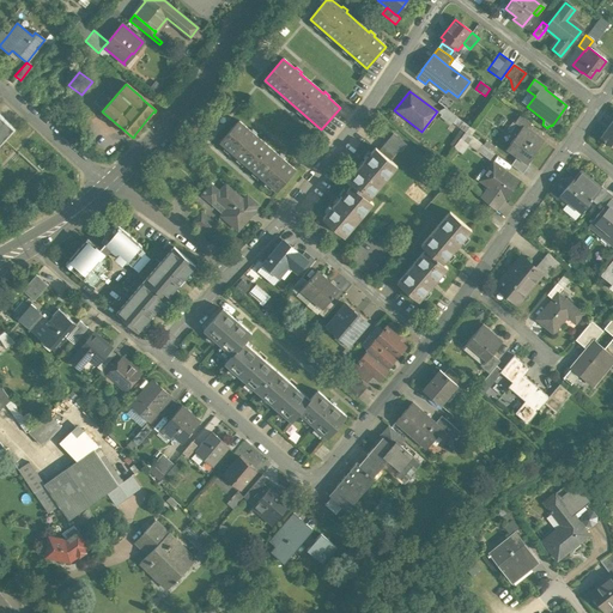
[(457,117),(445,109),(439,117),(451,126),(457,117)]
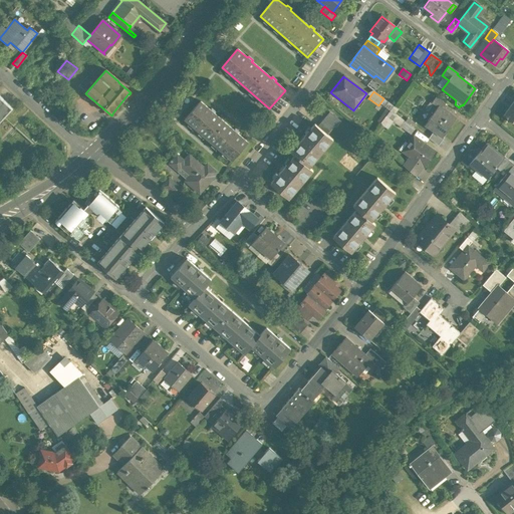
[(0,96),(0,120),(12,108),(0,96)]
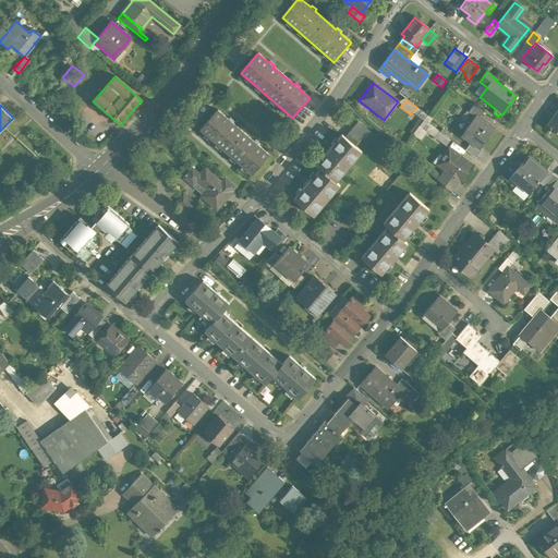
[(483,112),(473,105),(469,111),(475,117),(475,116),(478,118),(483,112)]
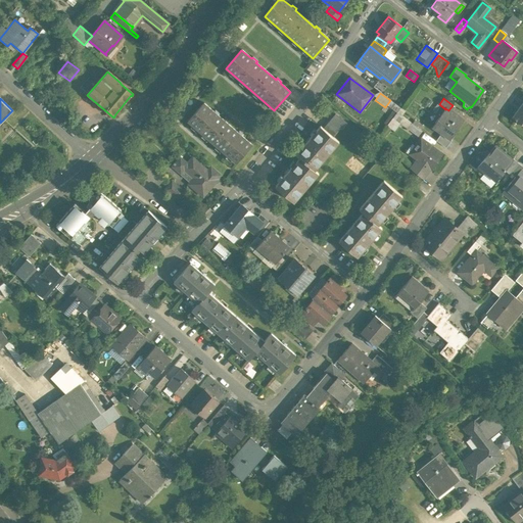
[(203,103),(188,122),(236,163),(251,145),(242,137),(243,135),(239,131),(237,133),(218,115),(220,114),(215,110),(214,112),(203,103)]
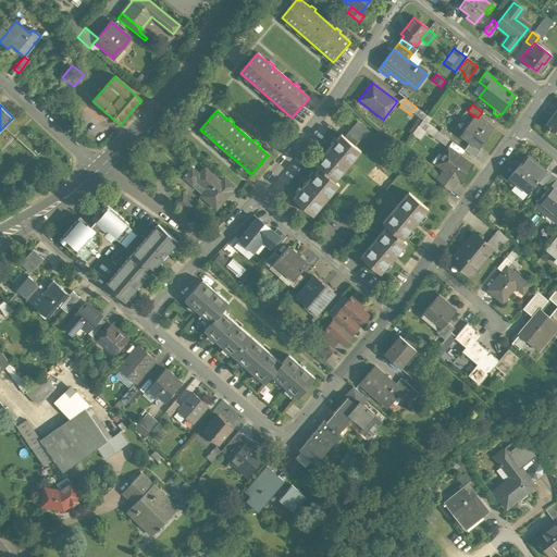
[(556,111),(546,127),(556,134),(556,111)]
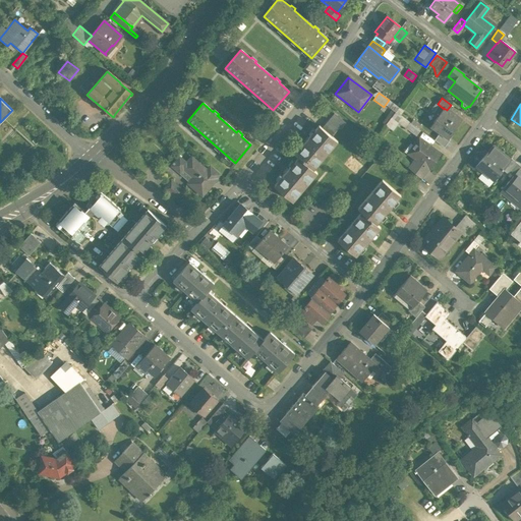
[(447,110),(444,108),(444,109),(432,124),(441,131),(440,133),(448,139),(449,137),(461,120),(447,110)]
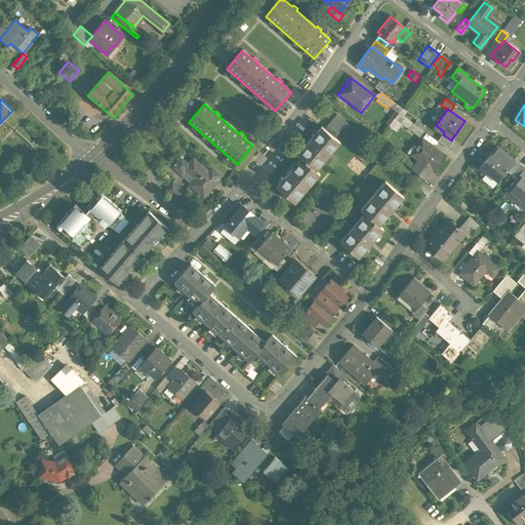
[(423,131),(398,114),(394,119),(419,137),(423,131)]
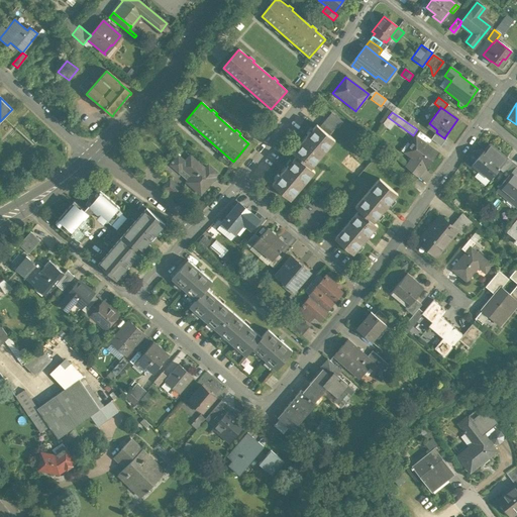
[(331,113),(327,118),(336,125),(338,126),(342,122),(331,113)]
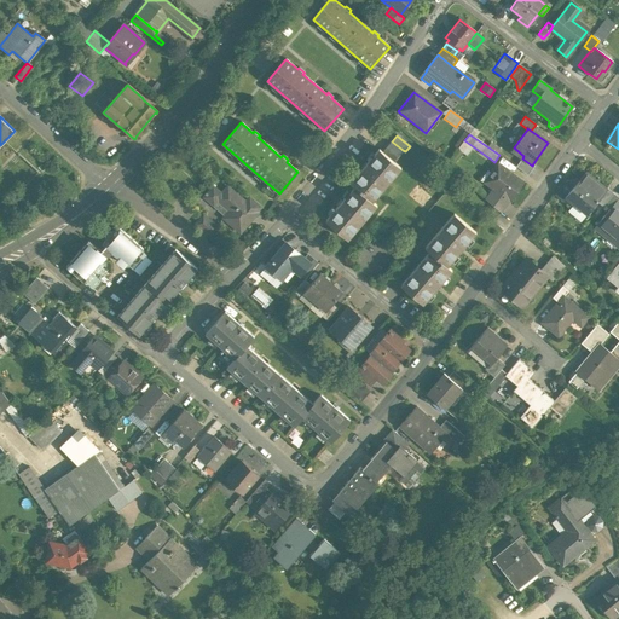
[(461,138),(453,146),(458,150),(464,142),(461,138)]
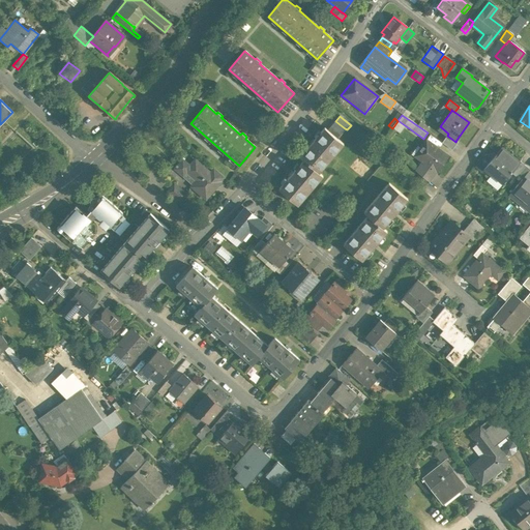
[(335,121),(327,130),(336,139),(345,128),(335,121)]
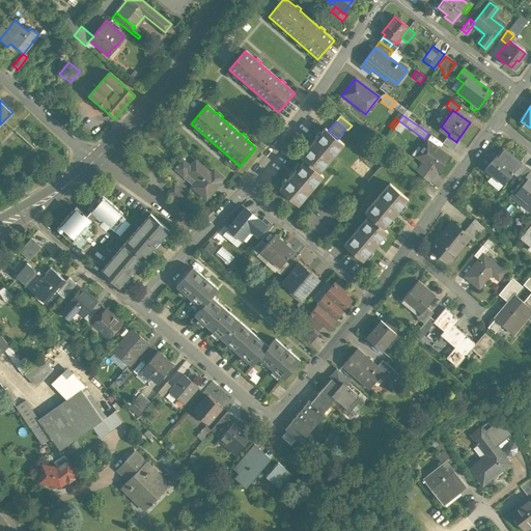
[(314,140),(312,139),(309,143),(310,145),(301,157),(304,161),(318,172),(343,144),(337,139),(328,131),(325,129),(314,140)]
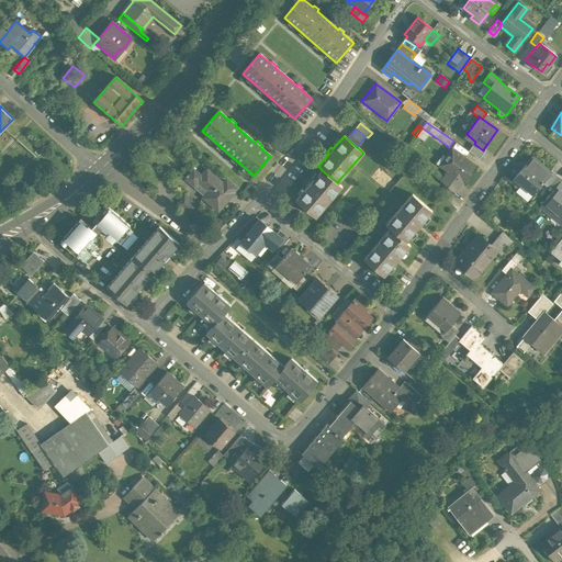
[(483,150),(474,144),(469,152),(480,159),(486,150),(484,148),(483,150)]
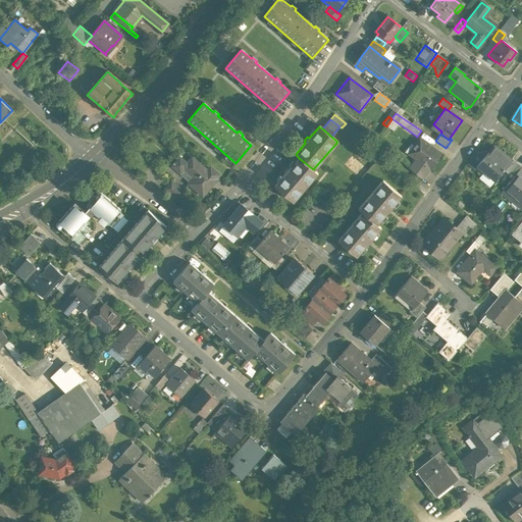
[(440,154),(419,139),(408,154),(416,160),(429,169),(440,154)]
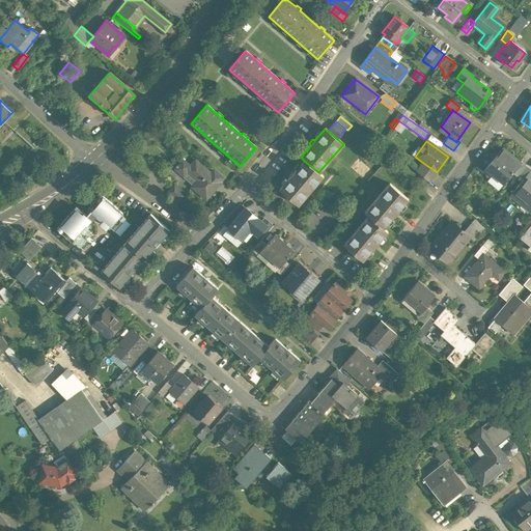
[(520,164),(502,148),(497,155),(484,170),(485,171),(492,176),(495,172),(505,182),(512,173),(520,164)]
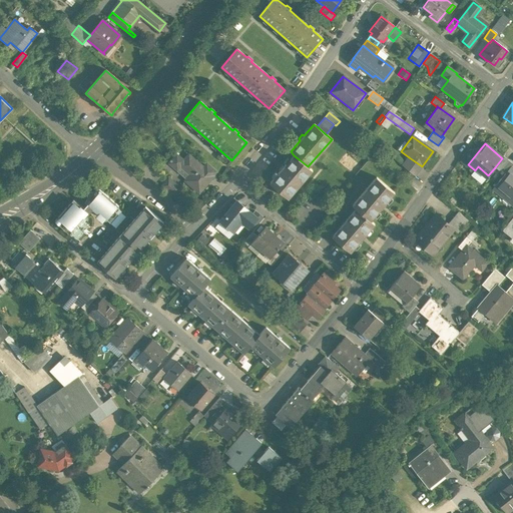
[(468,164),(480,149),(477,147),(468,149),(459,162),(466,167),(469,165),(468,164)]
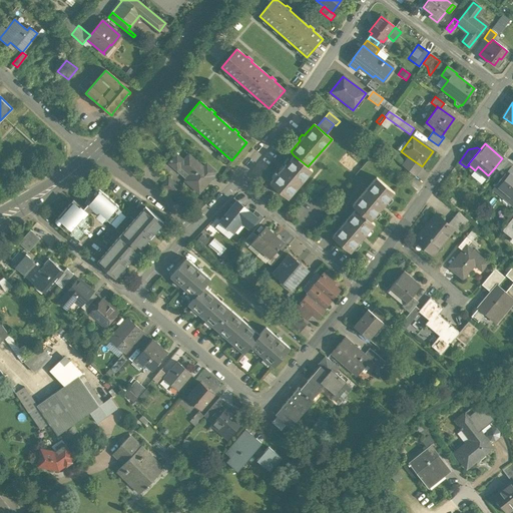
[(176,155),(171,160),(170,159),(169,161),(170,161),(169,163),(177,170),(180,166),(179,165),(183,161),(176,155)]
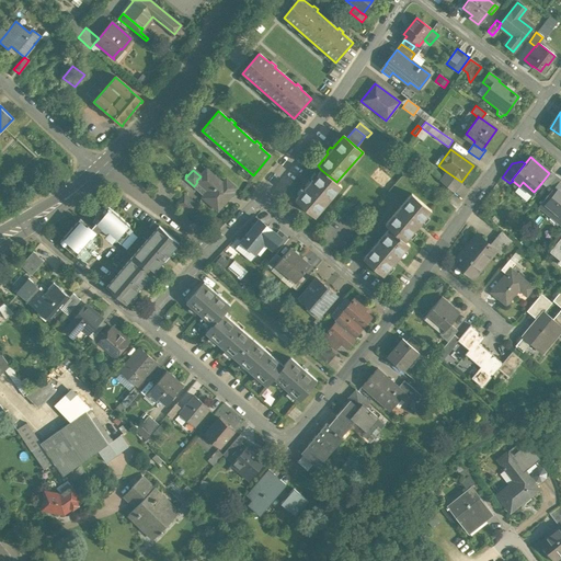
[(231,191),(206,170),(201,176),(196,181),(197,182),(208,191),(202,197),(218,210),(227,201),(225,198),(231,191)]
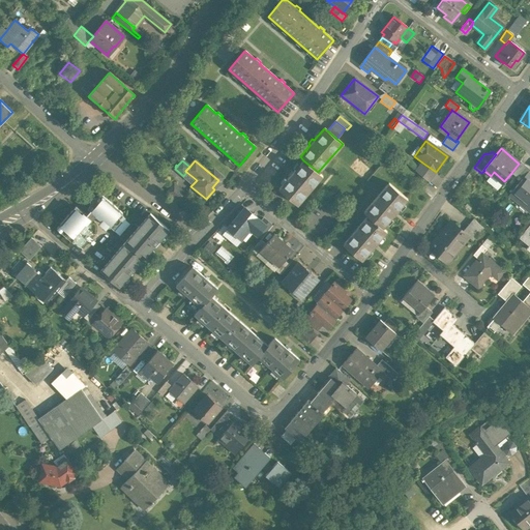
[(303,160),(293,172),(292,171),(288,175),(289,177),(280,188),(297,205),(322,176),(318,172),(303,160)]
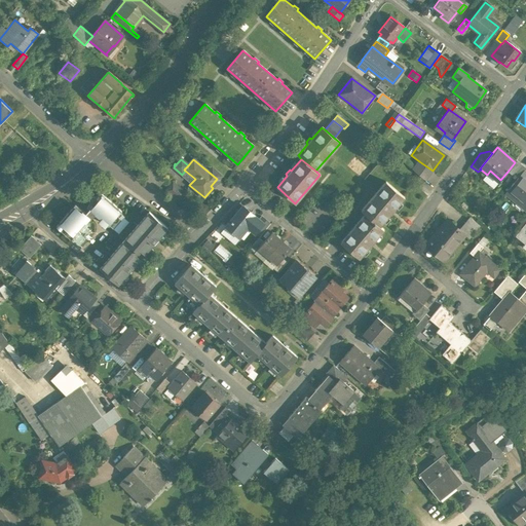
[(515,162),(508,172),(512,176),(513,175),(521,164),(516,160),(515,162)]
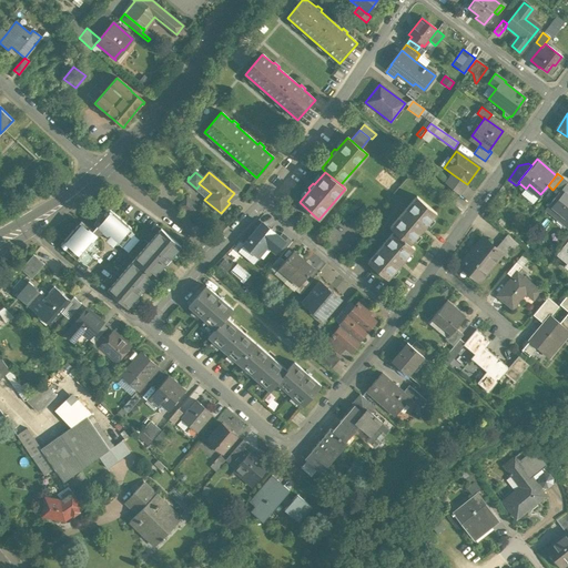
[(467,184),(453,174),(446,183),(459,194),(467,184)]
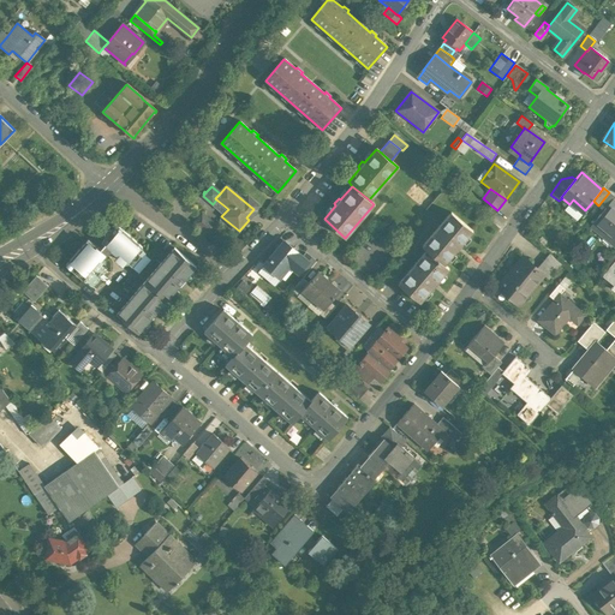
[(609,192),(599,204),(605,209),(611,201),(613,201),(614,198),(609,192)]
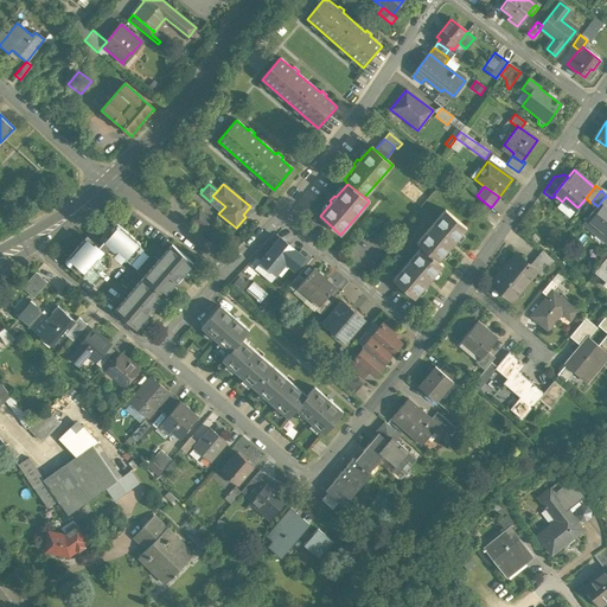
[(598,206),(582,224),(593,232),(596,229),(606,236),(606,200),(605,198),(604,198),(598,206)]
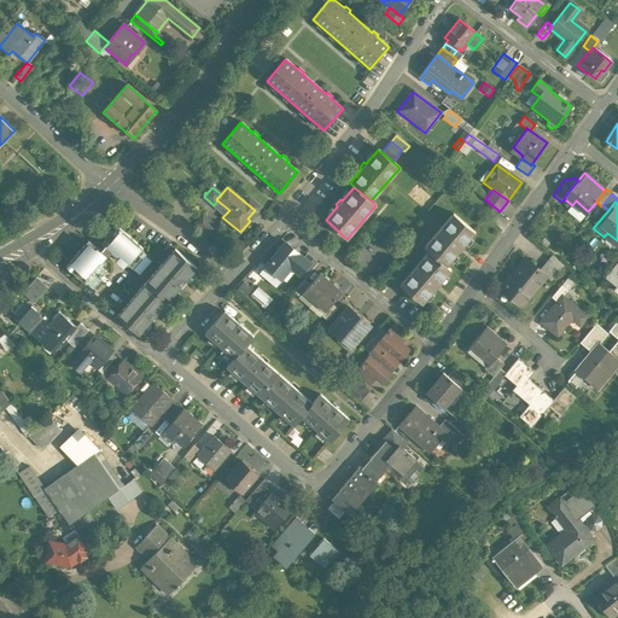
[(453,214),(425,248),(429,251),(447,266),(459,251),(460,254),(465,249),(462,246),(474,233),(453,214)]
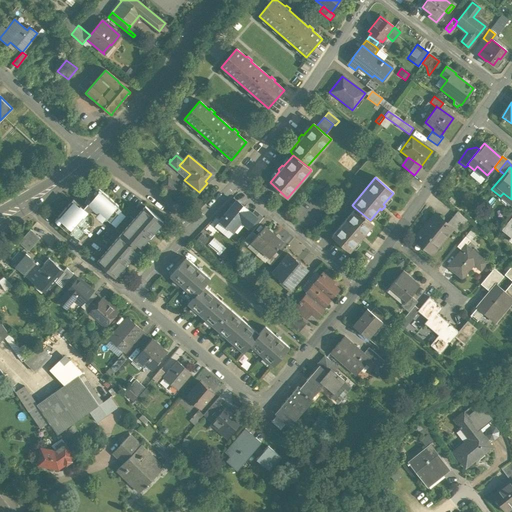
[(179,188),(168,178),(161,186),(172,196),(179,188)]
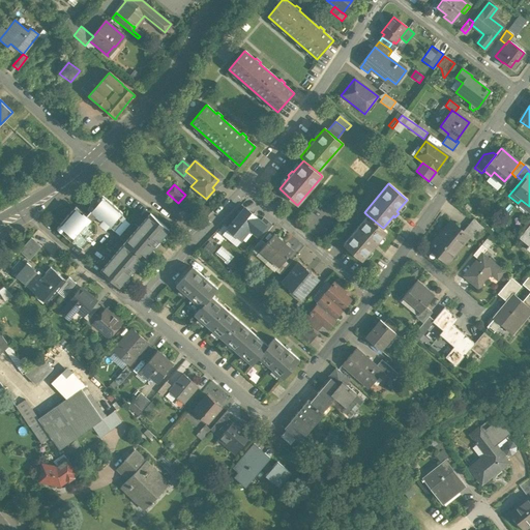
[(100,194),(88,208),(95,215),(110,228),(118,217),(122,213),(100,194)]
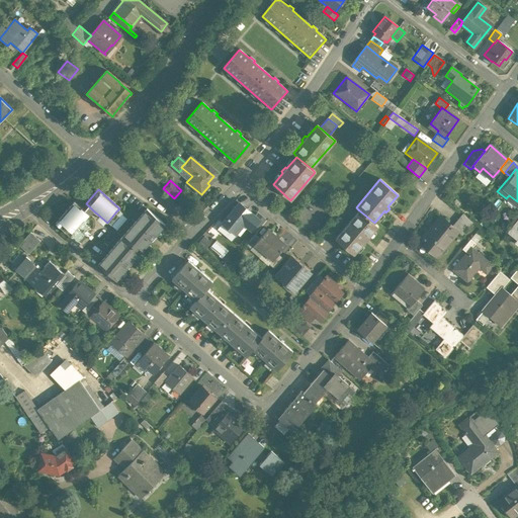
[(86,203),(82,200),(78,205),(88,214),(89,216),(93,210),(86,203)]
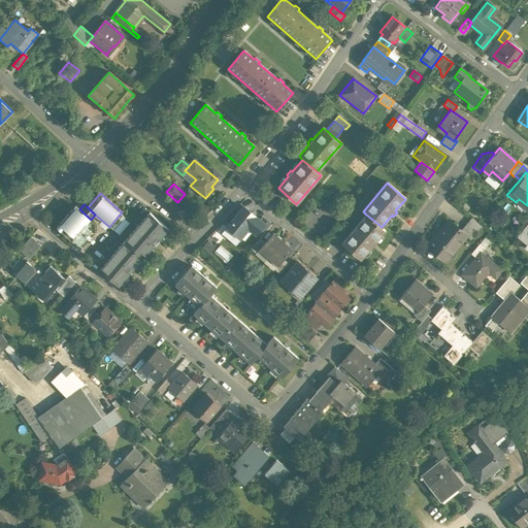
[(75,205),(57,228),(71,240),(90,219),(79,209),(75,205)]
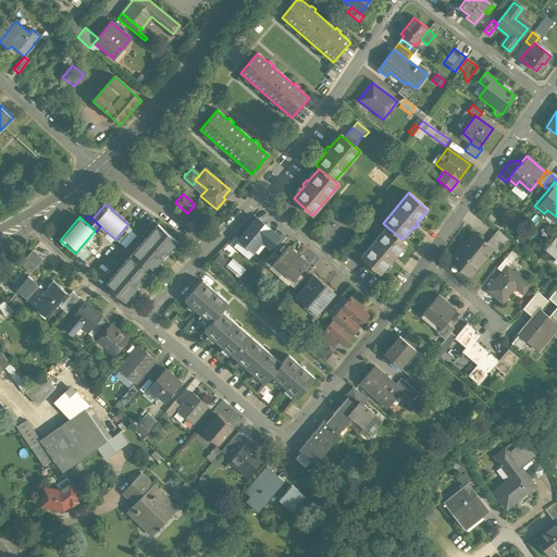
[(273,232),(257,219),(239,240),(254,252),(262,242),(270,247),(279,236),(273,232)]
